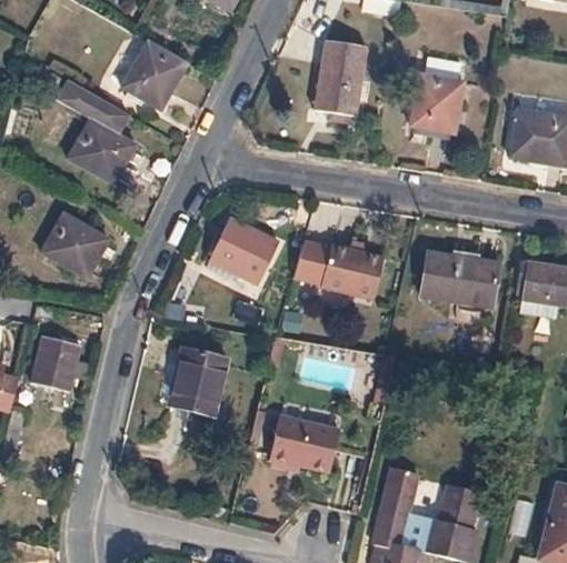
[(211,0),(230,10),(236,0),(211,0)]
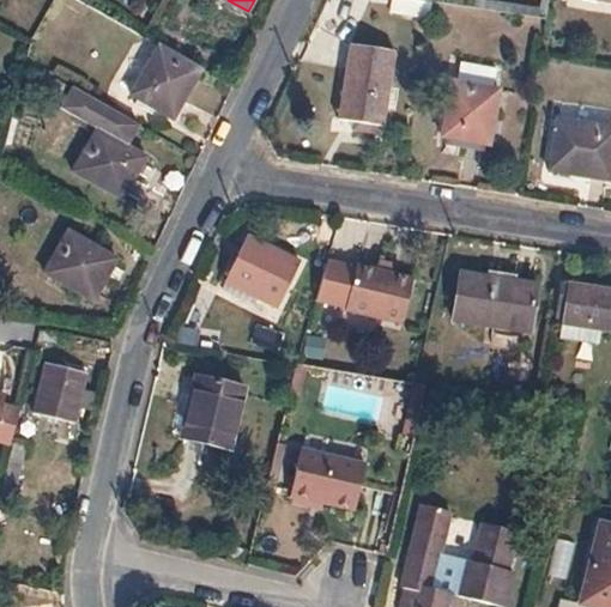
[(394,0),(394,7),(433,11),(434,0),(394,0)]
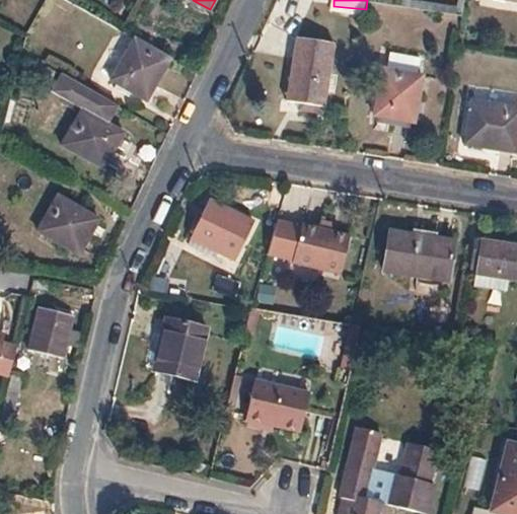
[(147,99),(169,57),(135,38),(112,79),(147,99)]
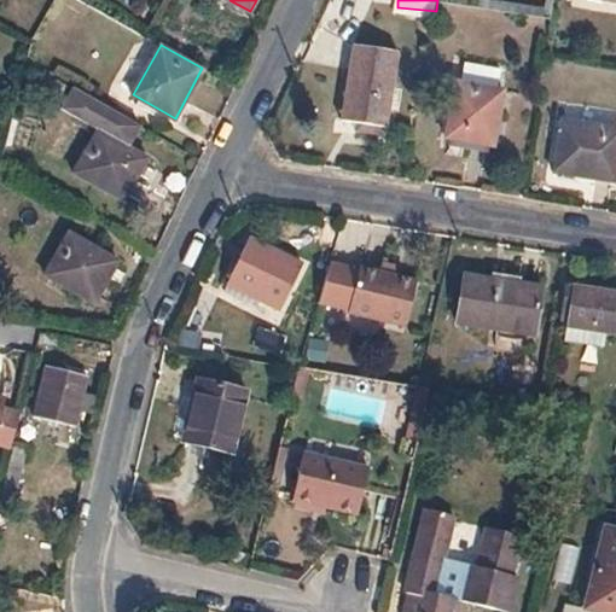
[(356,121),(382,124),(388,126),(400,51),(354,45),(342,118),(356,121)]
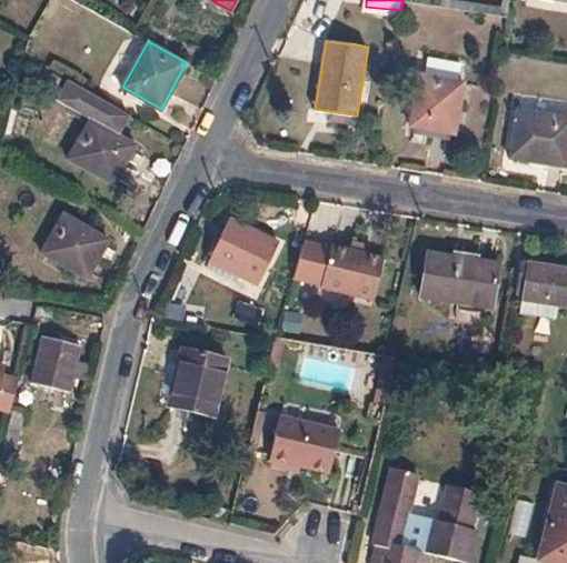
[(460,69),(463,57),(428,51),(426,63),(460,69)]
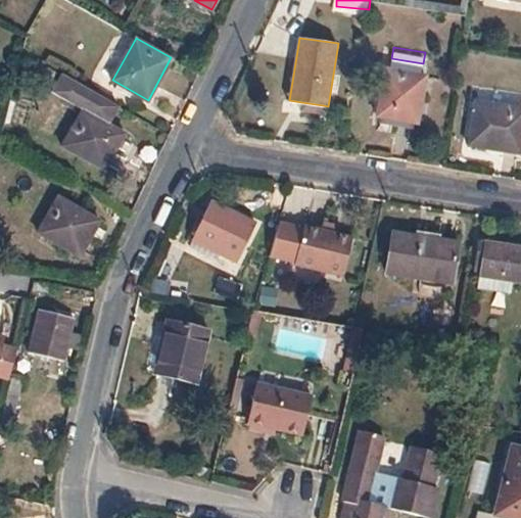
[(382,115),(413,122),(418,123),(427,75),(386,67),(377,114),(382,115)]
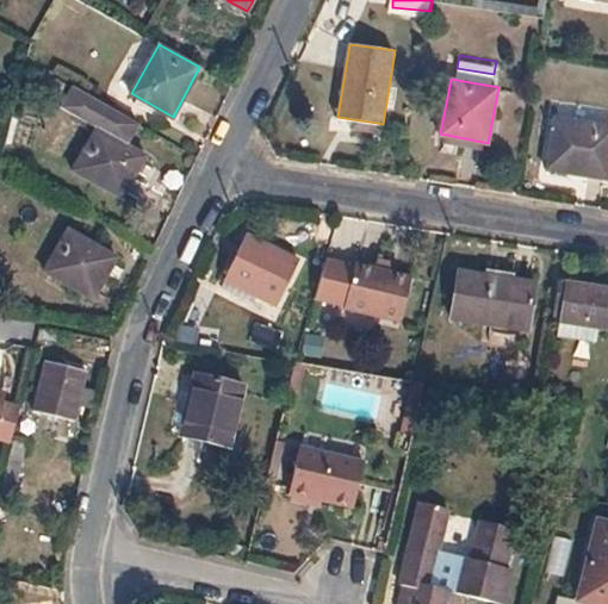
[(606,178),(607,168),(607,125),(554,117),(547,168),(606,178)]
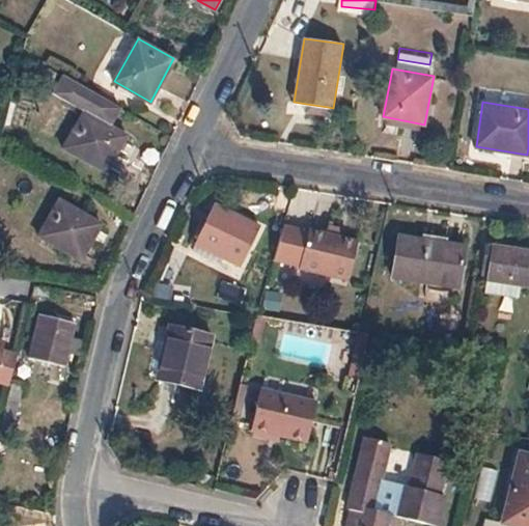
[(327,114),(328,107),(306,104),(306,111),(327,114)]
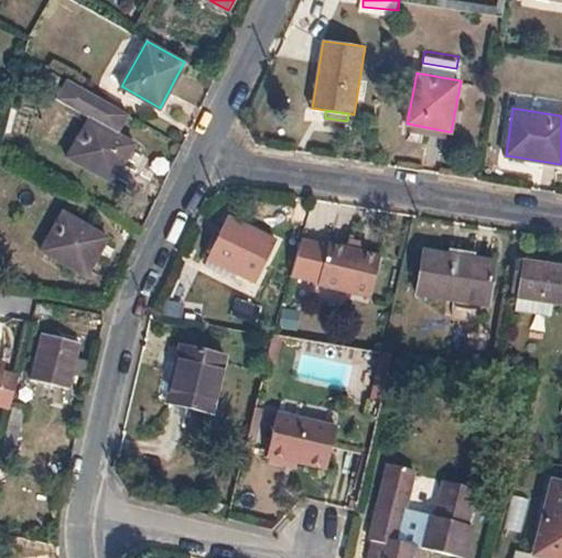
[(112,182),(136,143),(89,118),(67,156),(112,182)]
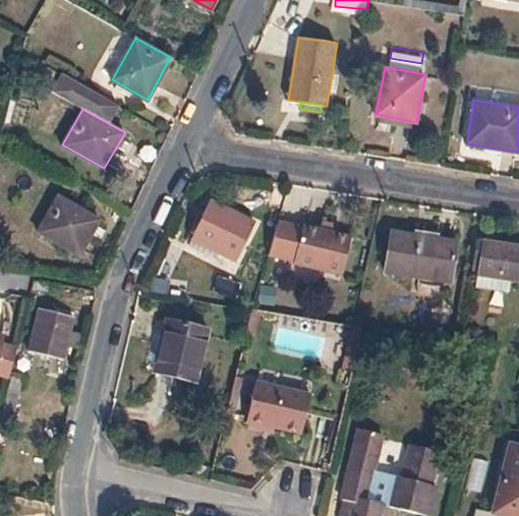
[(410,127),(411,121),(381,115),(380,121),(410,127)]
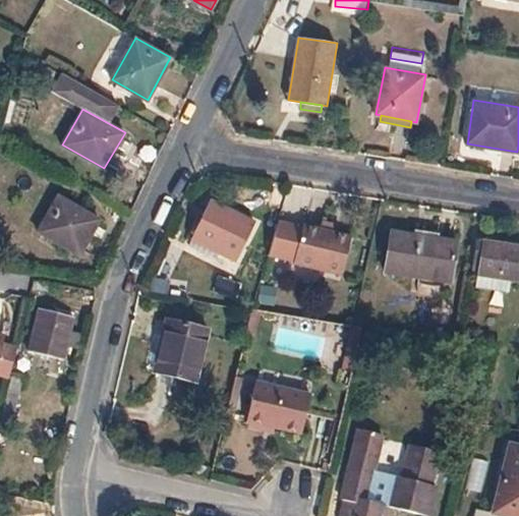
[(79,254),(99,219),(58,195),(39,230),(79,254)]
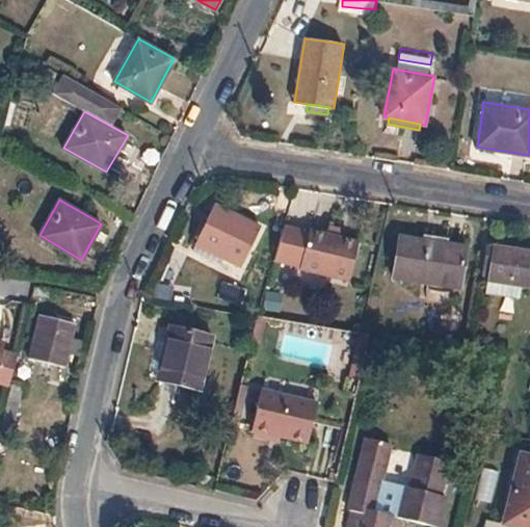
[(240,265),(260,228),(216,206),(193,249),(220,263),(224,257),(240,265)]
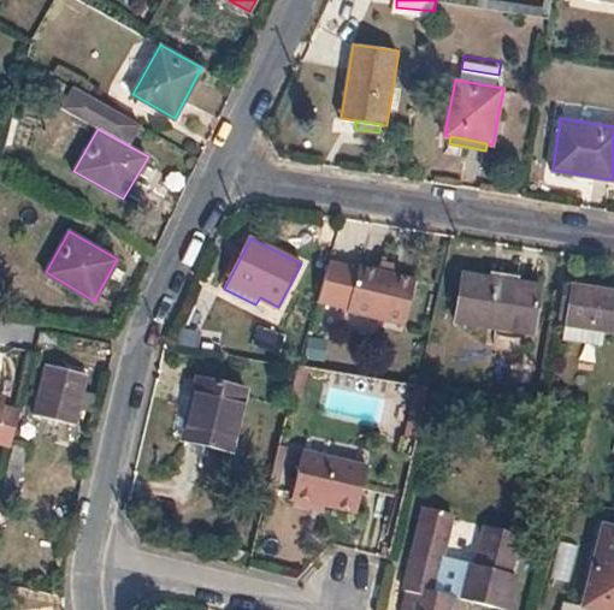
[(405,324),(415,280),(359,266),(348,309),(405,324)]
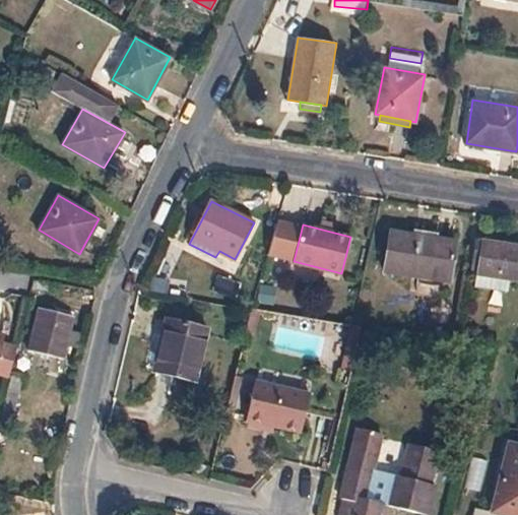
[(450,281),(456,240),(391,231),(384,271),(450,281)]
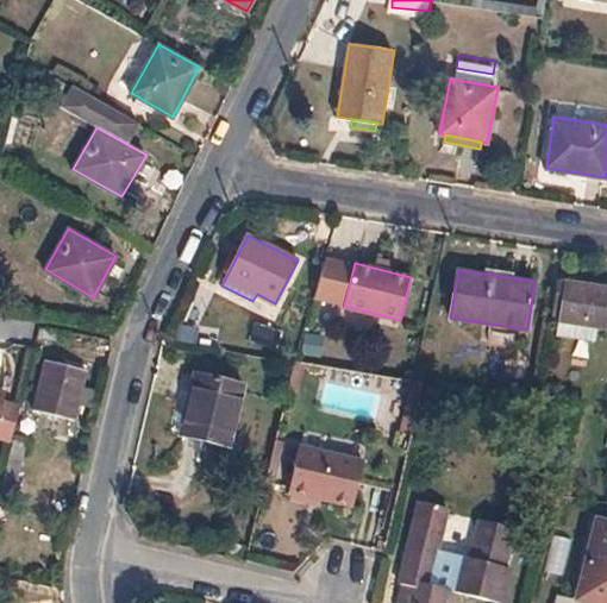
[(606,286),(564,280),(558,321),(594,326),(606,328),(606,286)]
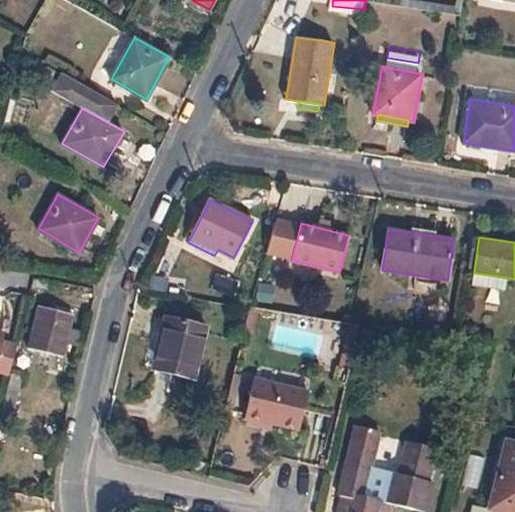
[(504,277),(474,273),(473,285),(502,290),(504,277)]
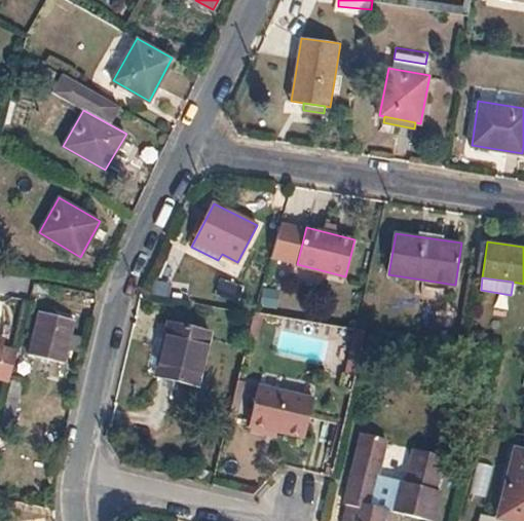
[(278,301),(281,285),(264,283),(263,300),(278,301)]
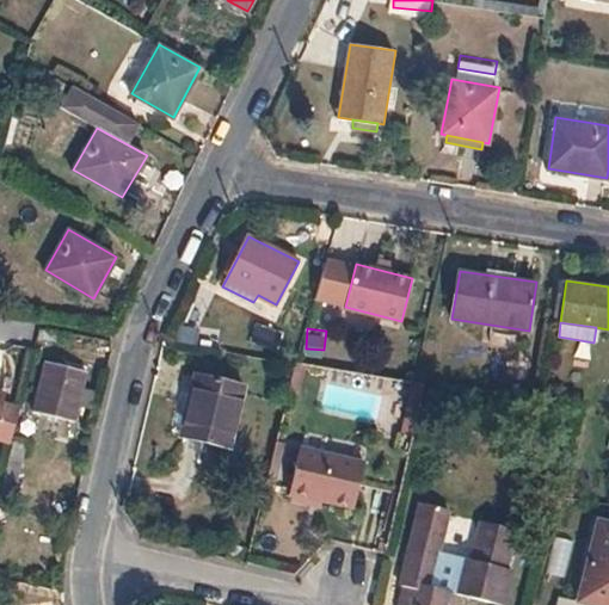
[(75,421),(87,371),(45,360),(34,411),(75,421)]
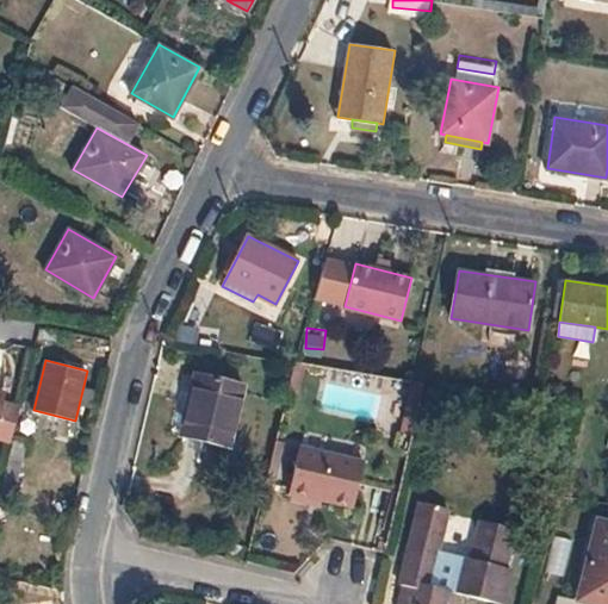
[(293,371),(304,373),(306,361),(296,360),(293,371)]
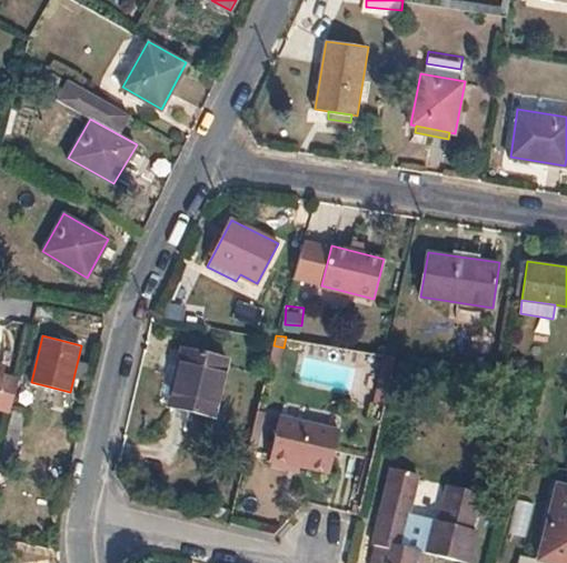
[(279,364),(284,348),(274,345),(269,362),(279,364)]
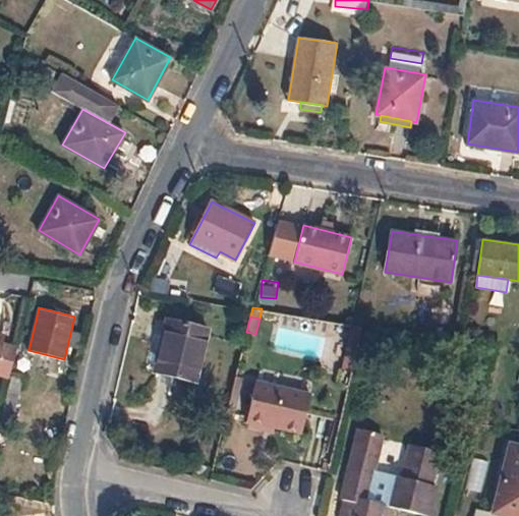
[(196,380),(209,329),(167,319),(155,369),(196,380)]
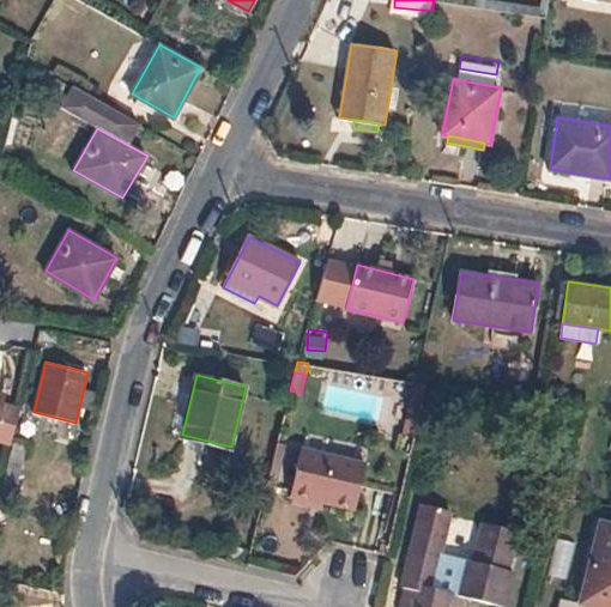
[(428,383),(417,382),(413,394),(424,396),(428,383)]
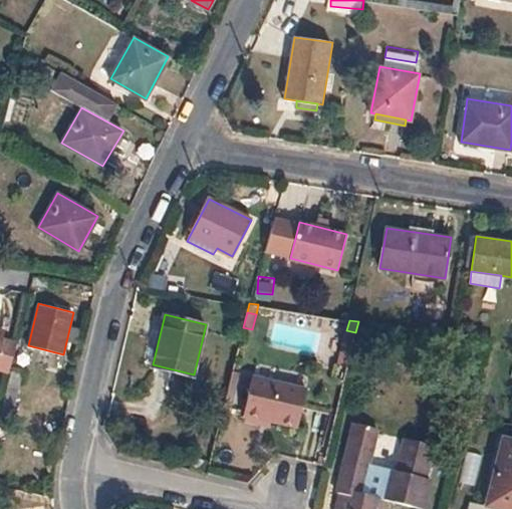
[(0,368),(10,371),(17,340),(2,337),(4,330),(0,328),(0,368)]
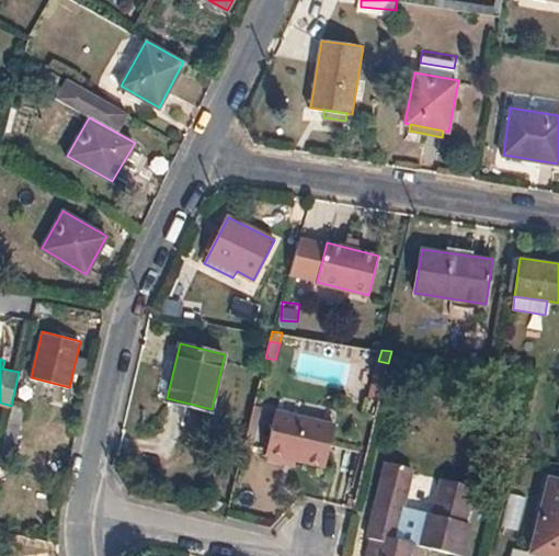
[(388,363),(378,361),(371,394),(380,396),(388,363)]
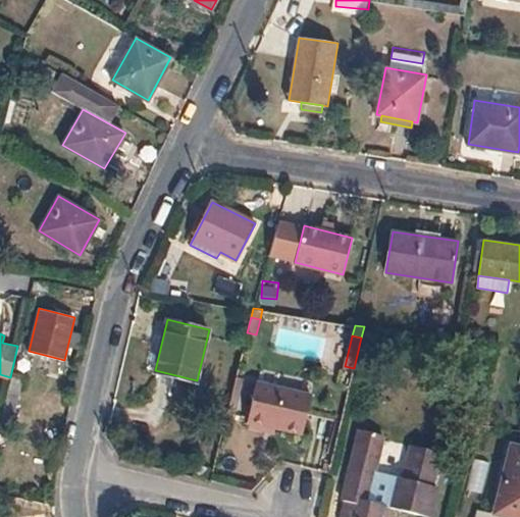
[(311,394),(306,413),(342,421),(351,380),(316,372),(311,394)]
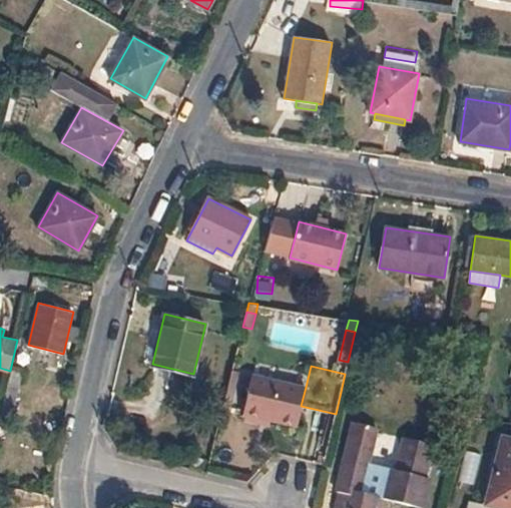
[(11,371),(8,385),(19,388),(22,374),(11,371)]
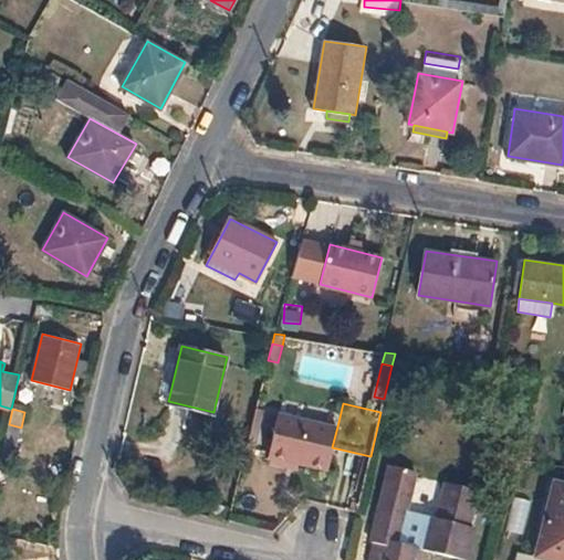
[(327,468),(332,447),(337,426),(278,413),(269,455),(327,468)]
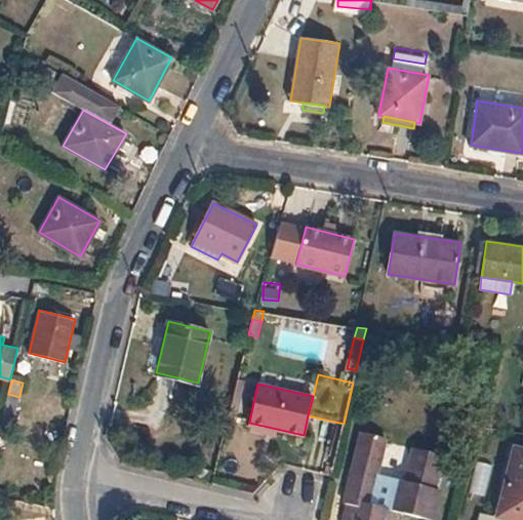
[(434,519),(442,489),(436,487),(443,454),(414,447),(407,480),(378,473),(387,437),(361,431),(345,501),(348,502),(343,519),(393,519),(396,510),(434,519)]
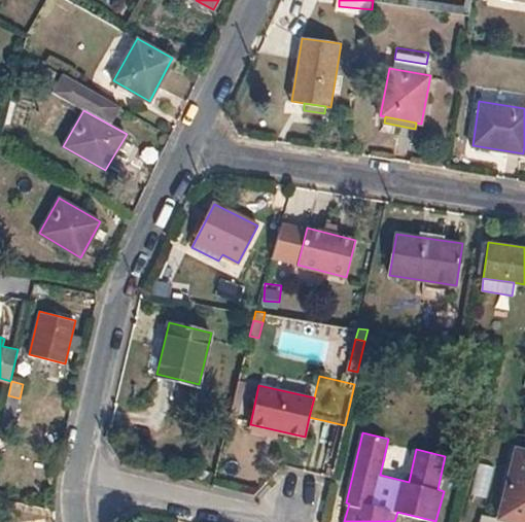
[(517,521),(524,521),(524,450),(516,448),(499,518),(517,521)]
